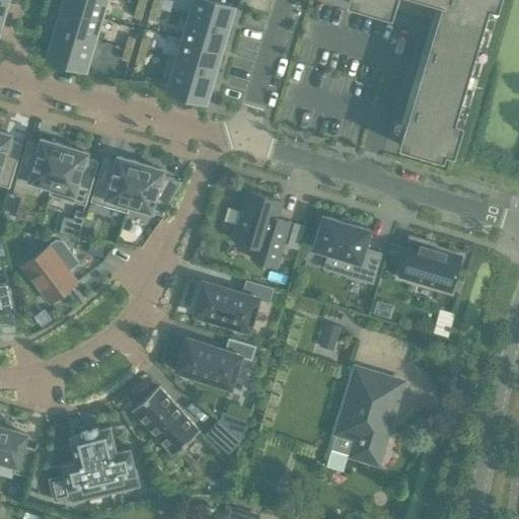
[(65,0),(63,6),(100,17),(105,0),(65,0)]
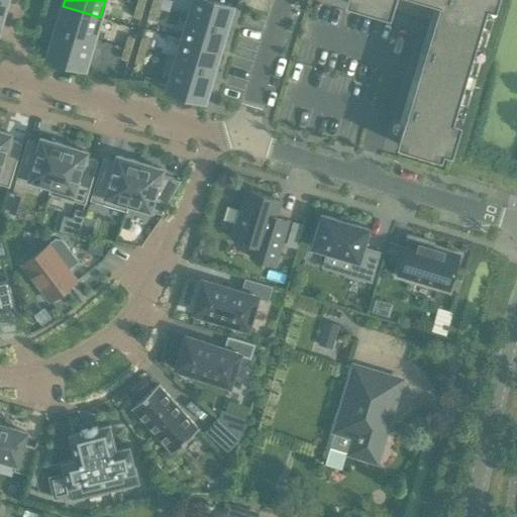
[(152,0),(150,7),(159,9),(161,0),(152,0)]
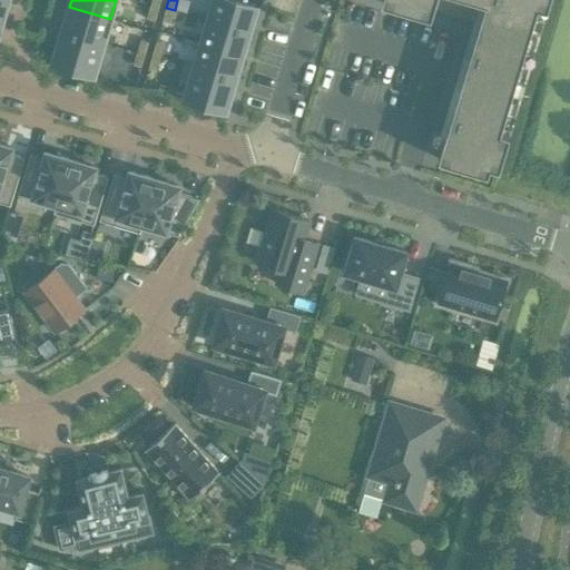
[(229,0),(214,0),(208,20),(249,32),(256,8),(229,0)]
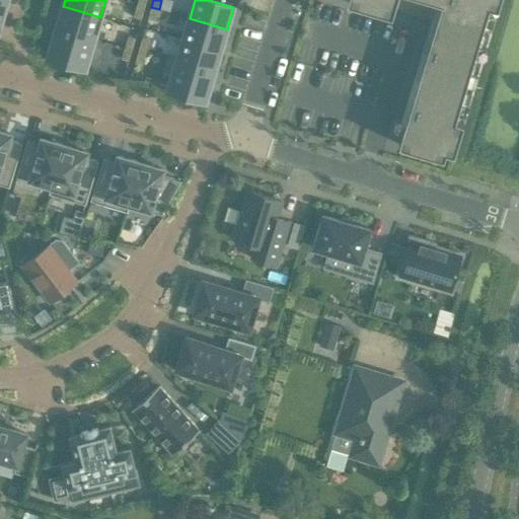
[(399,145),(444,158),(446,151),(455,154),(455,151),(454,151),(454,152),(447,150),(455,122),(462,124),(462,125),(463,125),(464,123),(463,122),(462,123),(455,121),(463,92),(471,94),(470,95),(472,95),(472,93),(471,92),(471,93),(464,91),(472,63),(479,65),(479,66),(480,66),(482,64),(480,64),(472,62),(482,34),(489,36),(490,38),(491,34),(489,34),(489,35),(482,33),(490,5),(497,7),(497,8),(498,8),(499,6),(498,5),(498,6),(490,4),(491,0),(348,0),(348,3),(392,16),(395,7),(413,13),(416,0),(432,0),(442,3),(405,125),(399,145)]
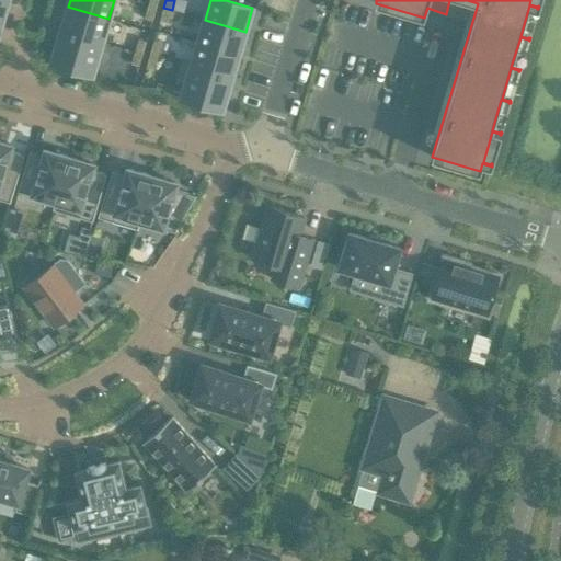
[(152,21),(157,9),(148,6),(144,19),(152,21)]
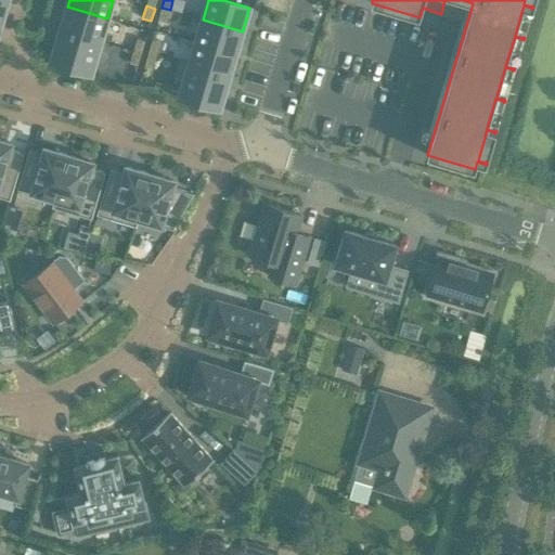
[(61,29),(101,41),(107,18),(67,7),(61,29)]
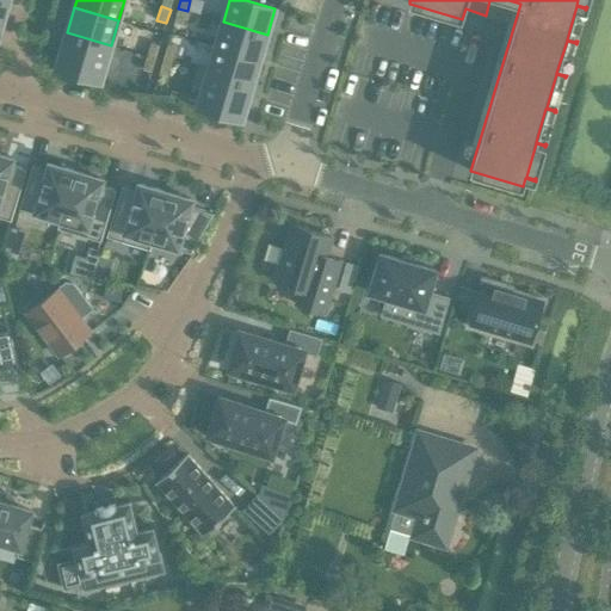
[(184,25),(187,11),(178,8),(174,22),(184,25)]
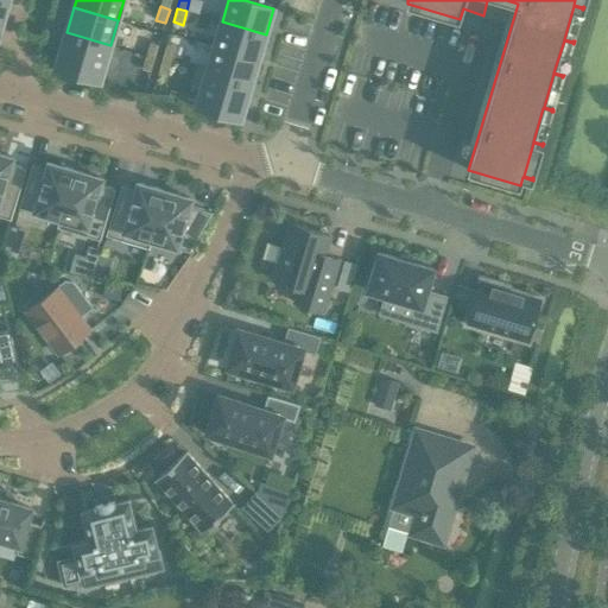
[(258,59),(266,35),(222,21),(215,46),(258,59)]
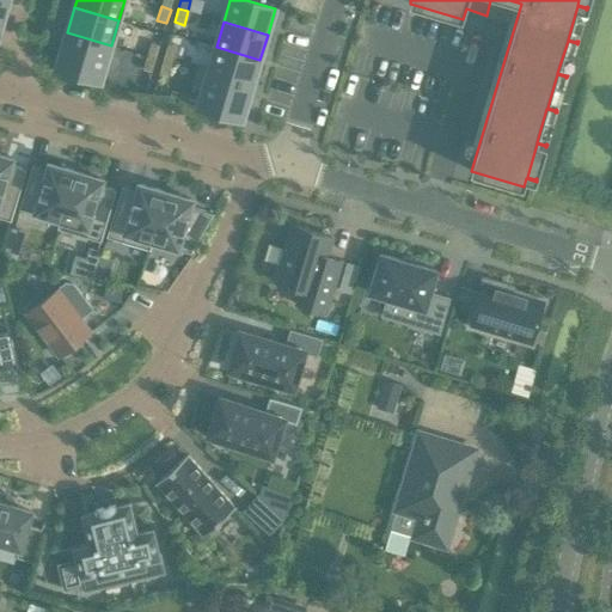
[(103,72),(111,46),(67,32),(60,59),(103,72)]
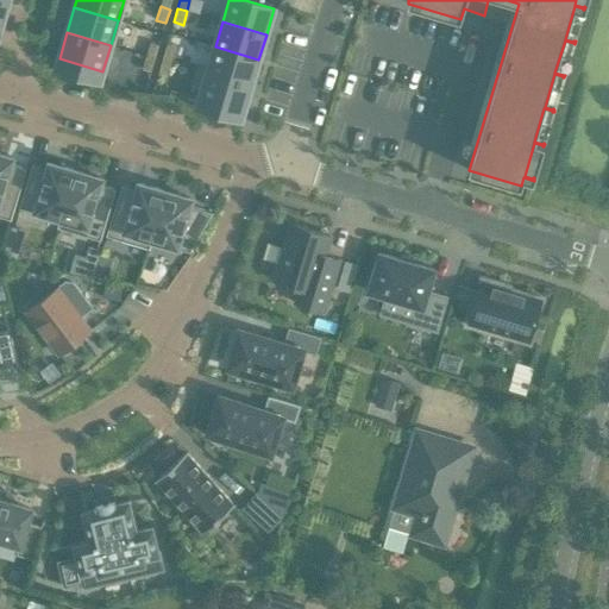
[(150,42),(145,56),(155,58),(159,45),(150,42)]
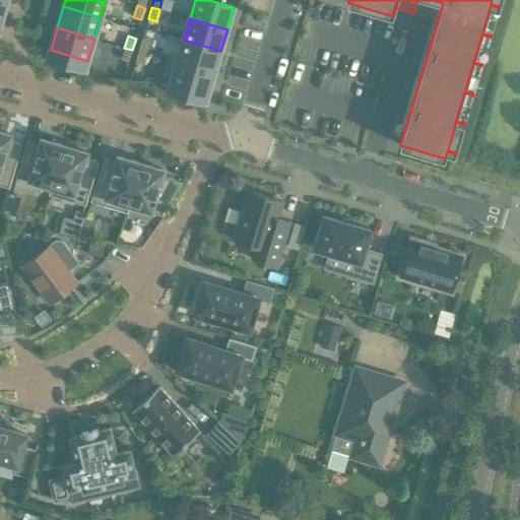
[(142,37),(139,49),(147,51),(150,40),(142,37)]
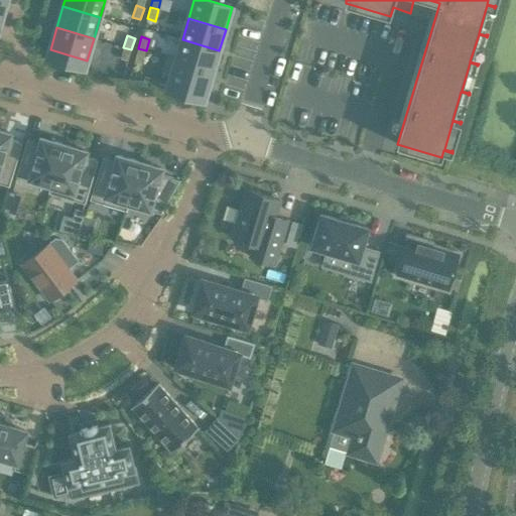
[(175,60),(213,71),(219,50),(182,39),(175,60)]
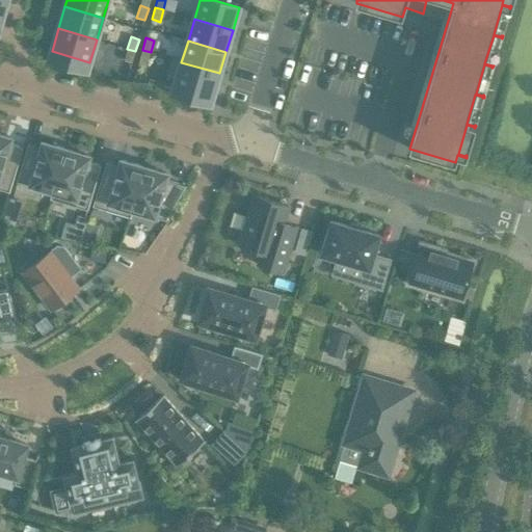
[(124,61),(132,63),(135,51),(127,49),(124,61)]
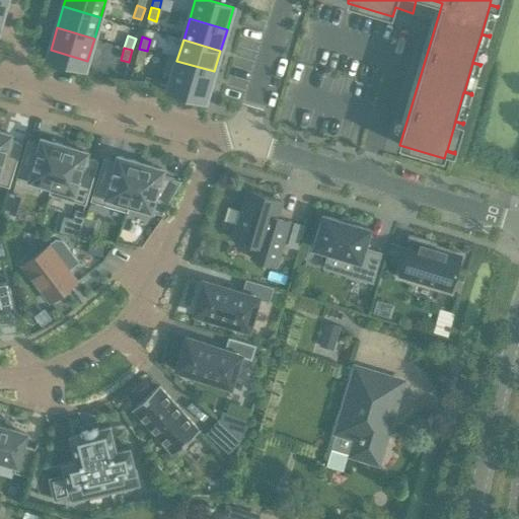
[(139,49),(136,61),(143,63),(147,51),(139,49)]
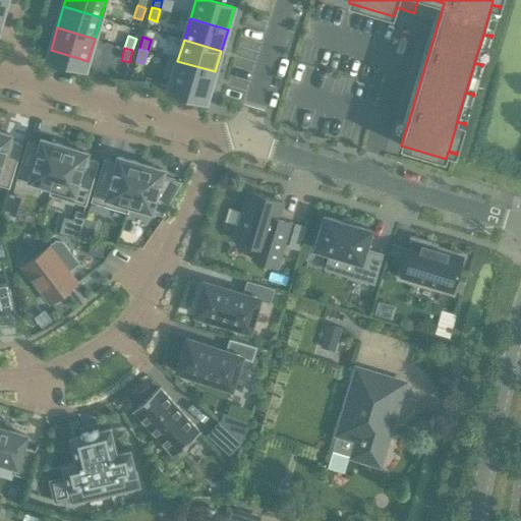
[(209,94),(215,71),(177,61),(171,82),(209,94)]
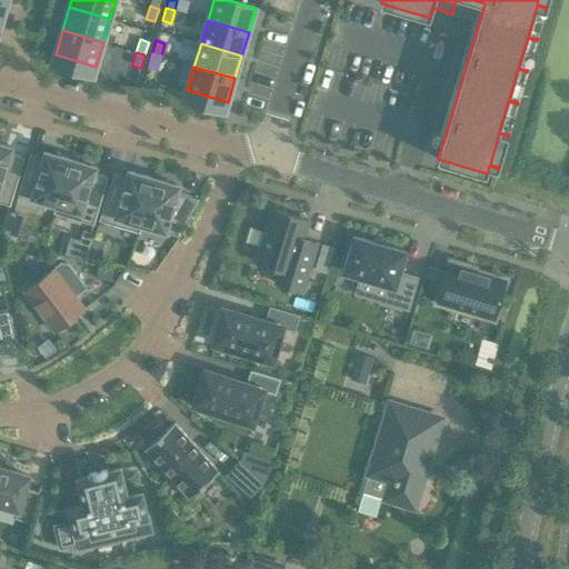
[(0,143),(0,201),(10,206),(25,159),(10,155),(12,148),(0,143)]
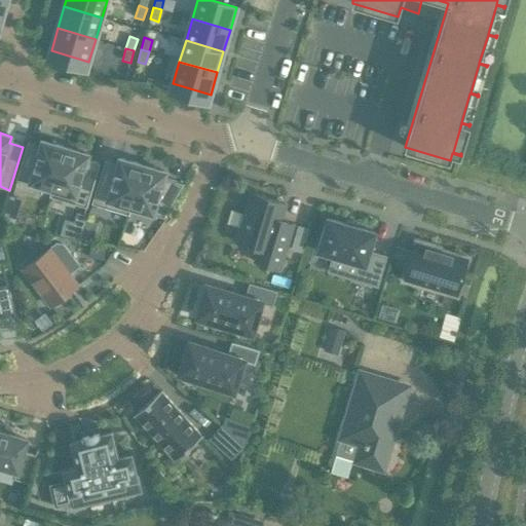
[(41,147),(28,143),(17,179),(51,189),(49,196),(50,197),(66,147),(42,141),(41,147)]
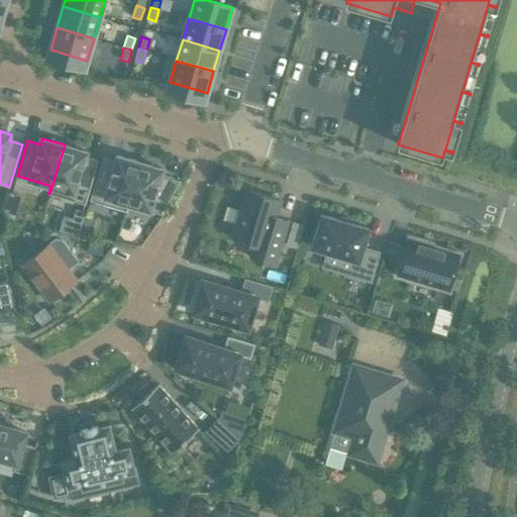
[(87,151),(65,144),(49,194),(85,204),(98,162),(85,158),(87,151)]
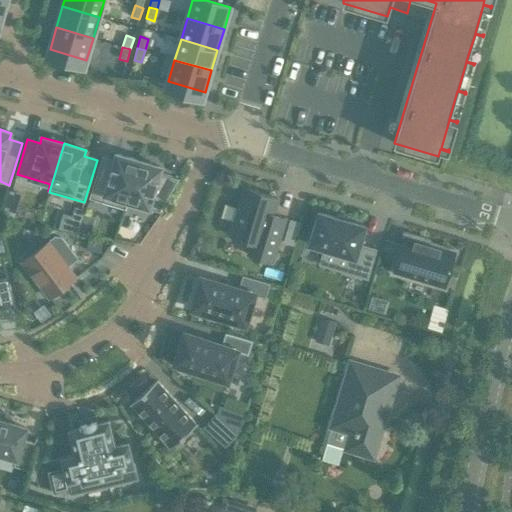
[(125,209),(139,161),(117,154),(115,160),(102,156),(90,198),(125,209)]
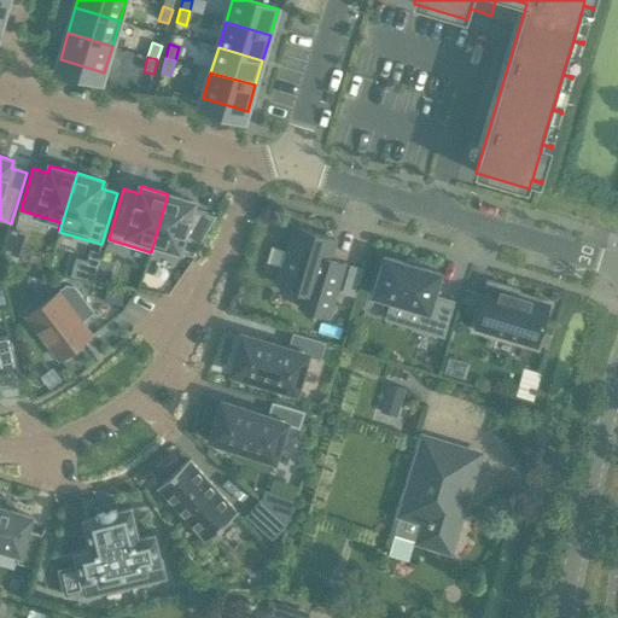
[(168,194),(151,252),(152,252),(155,244),(192,256),(215,216),(193,209),(194,202),(168,194)]
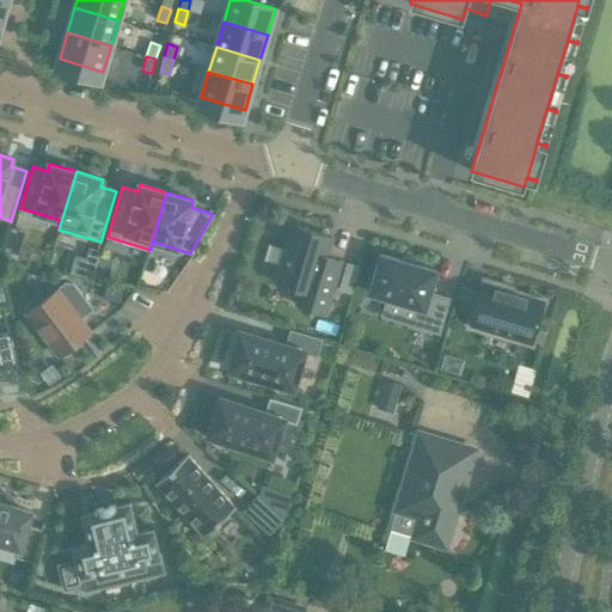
[(293,225),(275,282),(300,289),(295,304),(326,313),(342,262),(326,257),(332,237),(293,225)]
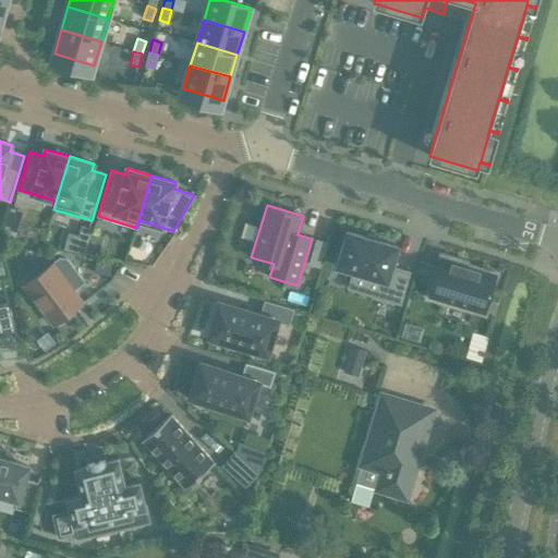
[(348,232),(337,267),(381,280),(376,296),(400,304),(410,273),(392,267),(398,246),(348,232)]
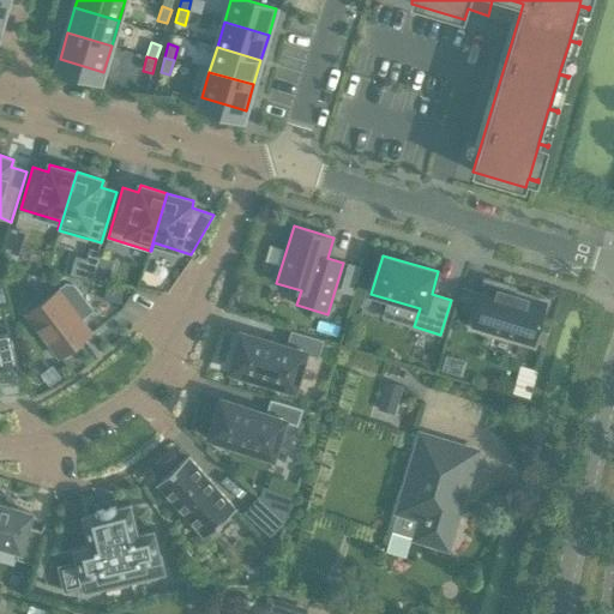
[(471,327),(498,335),(534,345),(547,302),(485,283),(471,327)]
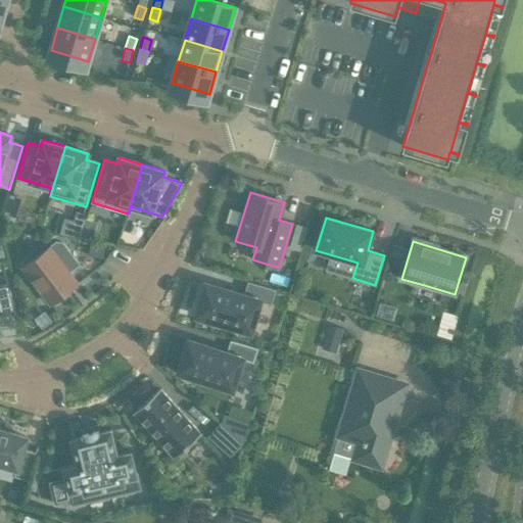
[(56,242),(24,268),(51,304),(78,284),(68,272),(78,264),(62,243),(56,242)]
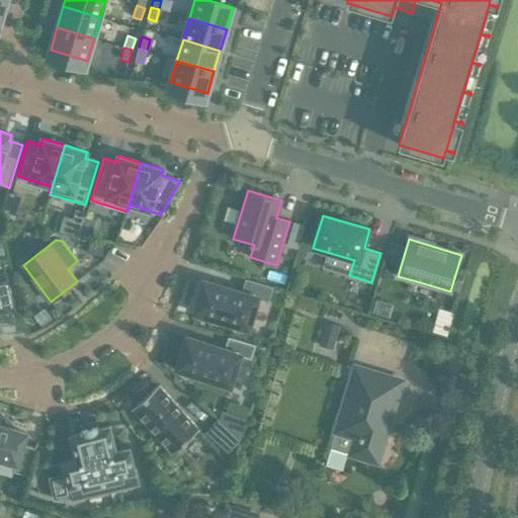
[(204,281),(195,313),(248,328),(257,298),(268,301),(273,287),(246,278),(242,292),(204,281)]
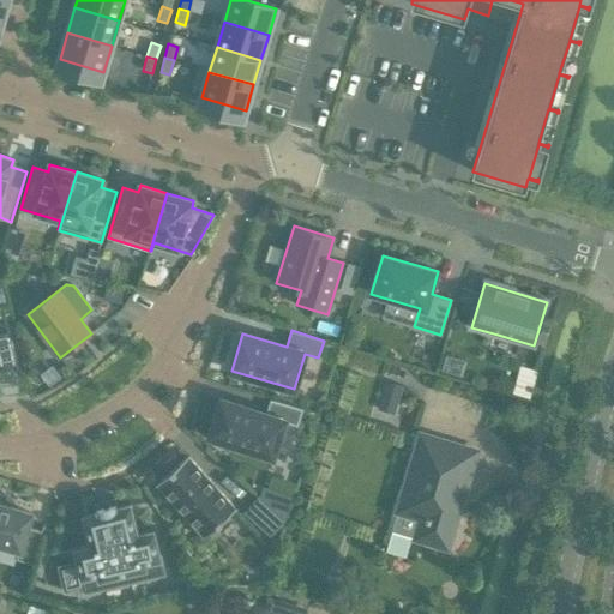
[(18,369),(10,332),(0,332),(0,369),(16,368),(16,369),(18,369)]
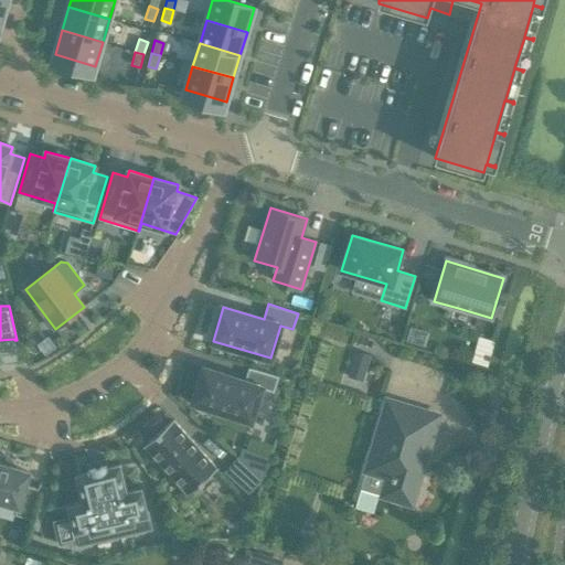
[(194,402),(251,420),(262,388),(274,393),(279,376),(249,368),(245,381),(204,368),(194,402)]
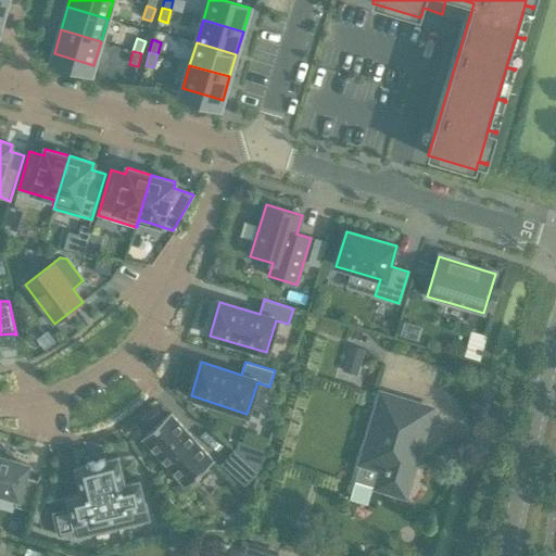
[(382,394),(363,460),(356,481),(405,495),(416,458),(413,457),(428,407),(382,394)]
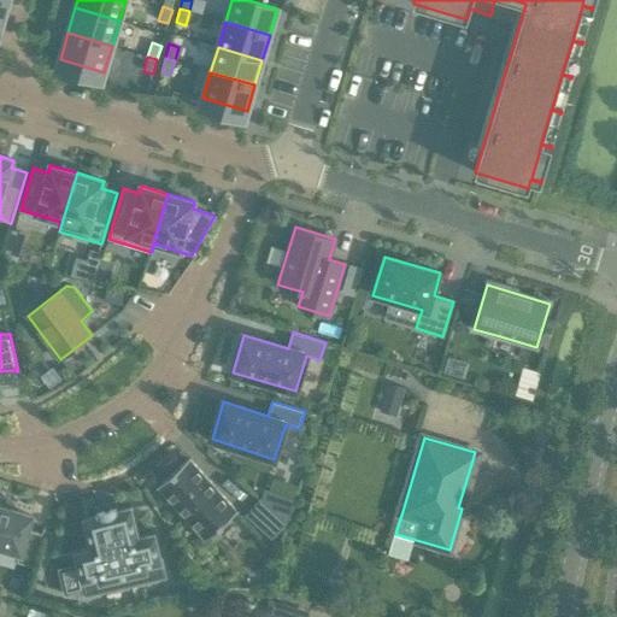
[(206,539),(236,511),(189,458),(158,486),(206,539)]
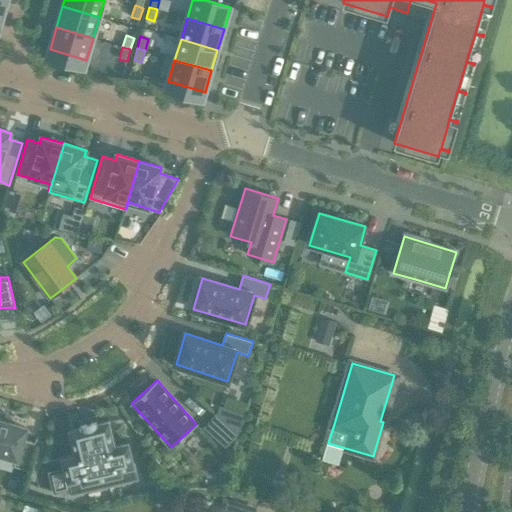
[(215,415),(203,430),(223,448),(236,434),(215,415)]
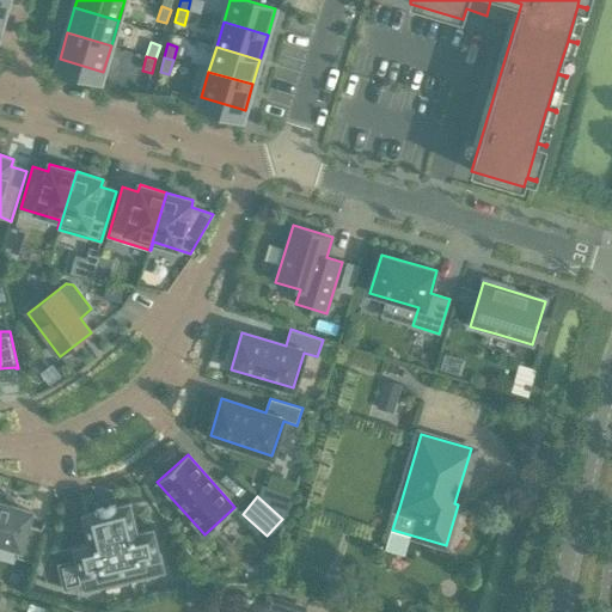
[(31,562),(41,530),(28,525),(31,512),(13,506),(0,501),(0,542),(19,548),(17,557),(31,562)]
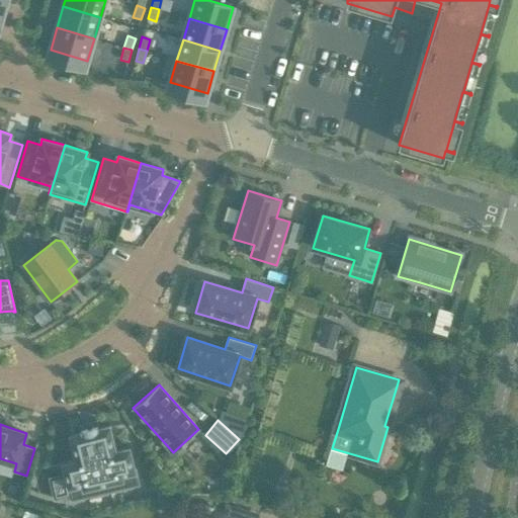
[(71,436),(72,436),(77,460),(65,463),(63,463),(63,465),(64,465),(66,476),(53,479),(52,480),(52,479),(50,480),(51,482),(55,498),(55,500),(57,499),(71,495),(72,499),(72,501),(74,500),(137,484),(137,485),(139,484),(138,482),(130,449),(130,447),(127,447),(127,448),(115,451),(109,427),(110,427),(109,425),(107,425),(107,426),(98,428),(97,425),(82,429),(83,431),(73,434),(73,433),(71,434),(71,436)]
